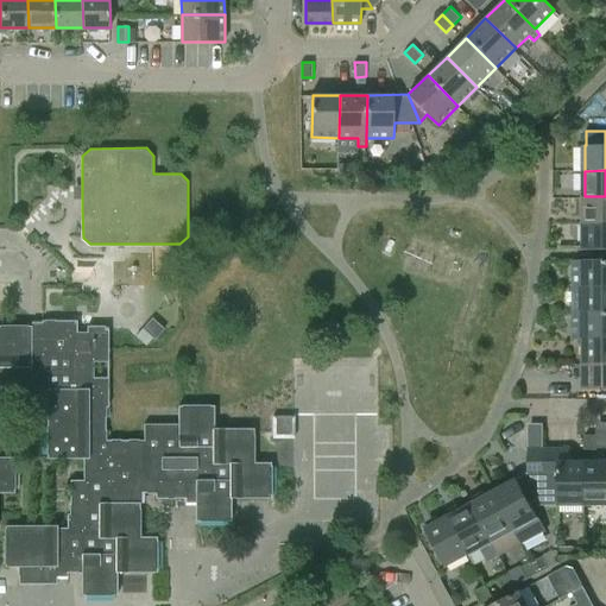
[(605,196),(585,196),(585,222),(605,221),(605,196)]
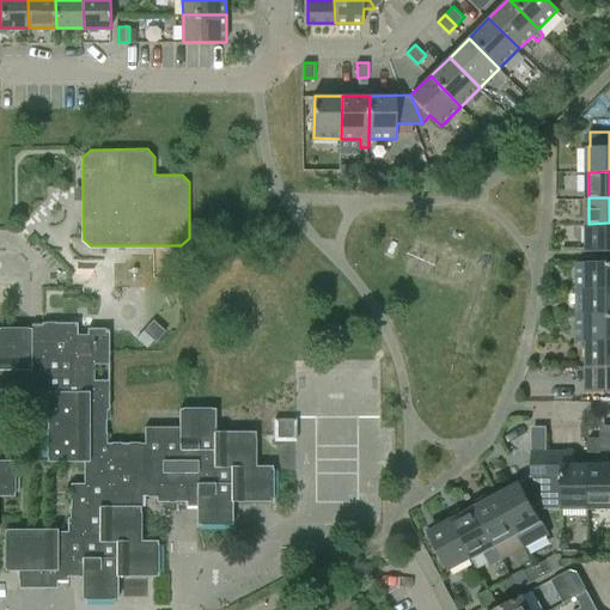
[(609,223),(589,224),(589,250),(609,249),(609,223)]
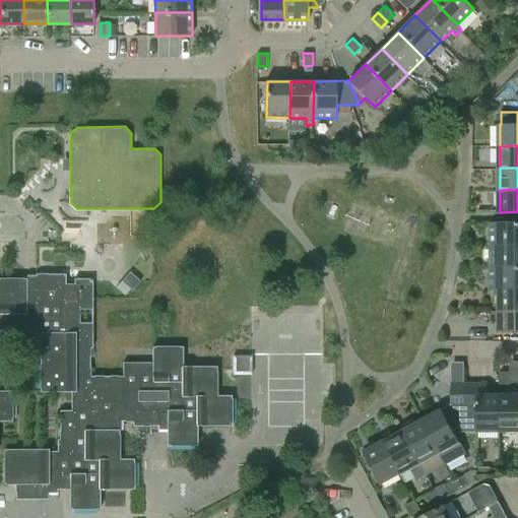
[(517,220),(492,221),(492,244),(517,244),(517,220)]
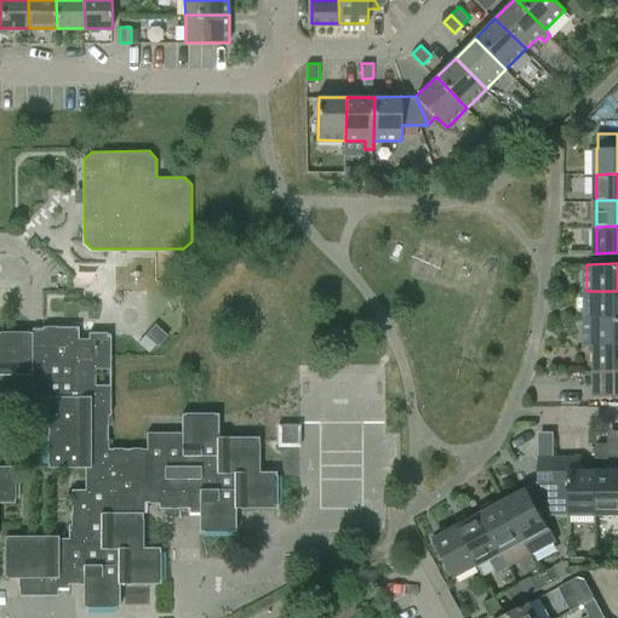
[(617,291),(587,291),(587,318),(617,316),(617,291)]
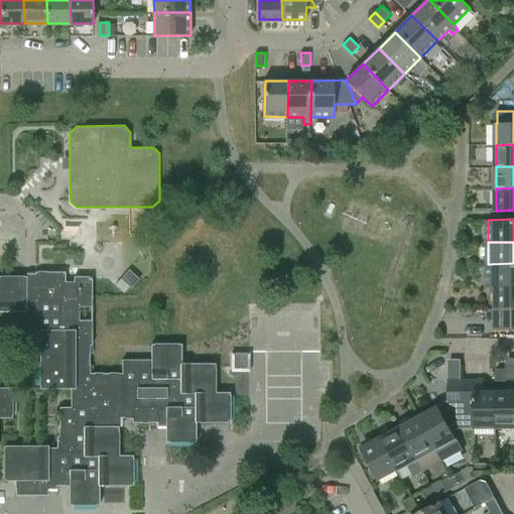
[(513,263),(488,264),(488,287),(496,287),(496,285),(513,285),(513,263)]
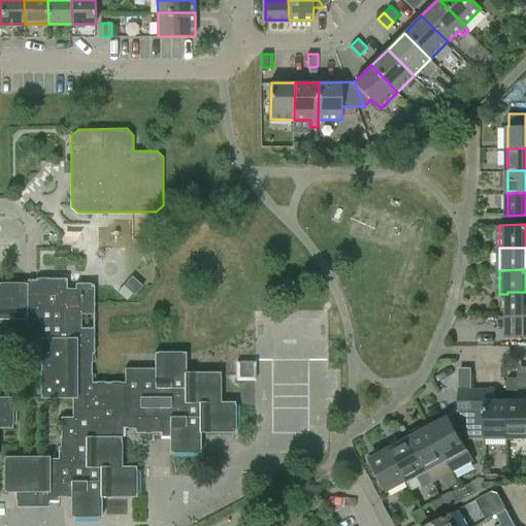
[(144,286),(134,275),(126,285),(136,295),(144,286)]
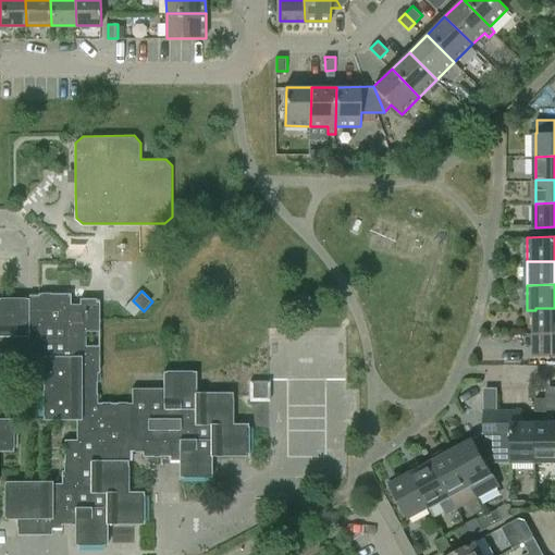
[(0,451),(14,452),(14,419),(0,418),(0,352),(13,353),(13,358),(45,358),(45,420),(78,420),(78,440),(64,440),(64,470),(61,470),(61,483),(53,483),(53,481),(4,480),(4,518),(17,518),(17,534),(53,534),(53,523),(63,523),(75,523),(75,544),(108,544),(108,523),(145,525),(145,491),(128,491),(128,460),(130,451),(142,451),(143,456),(172,456),(180,456),(180,477),(213,477),(213,456),(249,456),(249,423),(234,423),(234,392),(197,391),(197,370),(164,370),(164,386),(133,386),(133,402),(98,402),(98,372),(100,372),(101,298),(81,298),(81,307),(72,307),(72,294),(38,293),(38,299),(29,299),(0,298),(0,451)]
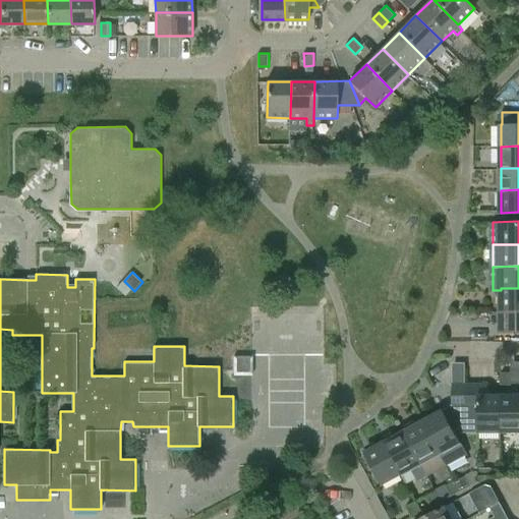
[(518,288),(501,288),(501,290),(501,310),(518,309),(518,288)]
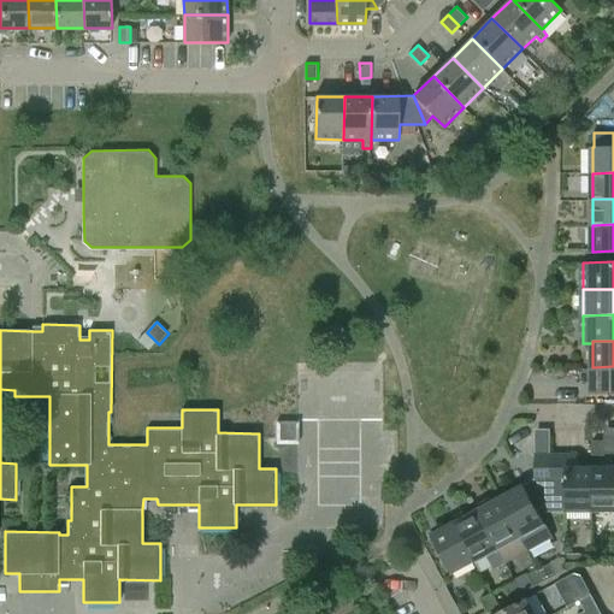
[(613,366),(592,367),(591,394),(613,394),(613,366)]
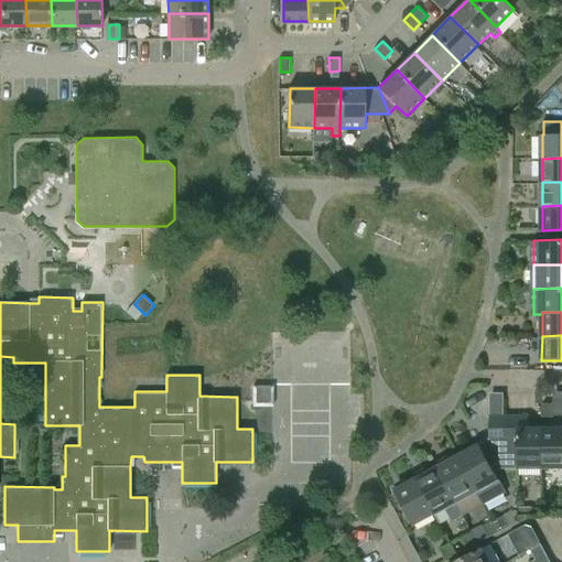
[(254,406),(273,406),(273,385),(254,385),(254,406)]
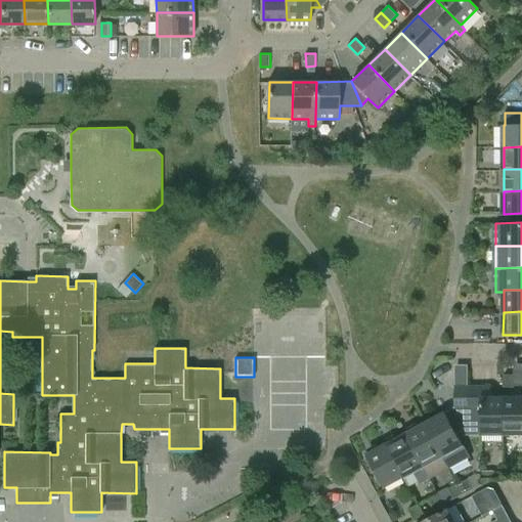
[(516,374),(505,374),(505,385),(516,385),(516,374)]
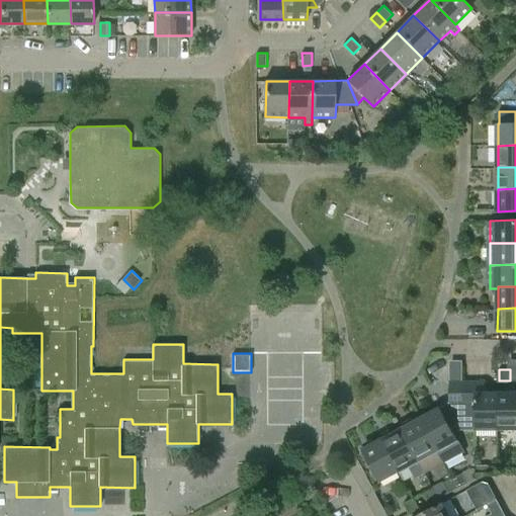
[(477,404),(464,405),(464,380),(451,380),(451,402),(422,417),(439,451),(445,461),(465,450),(452,427),(455,425),(458,429),(477,429),(477,411),(477,404)]
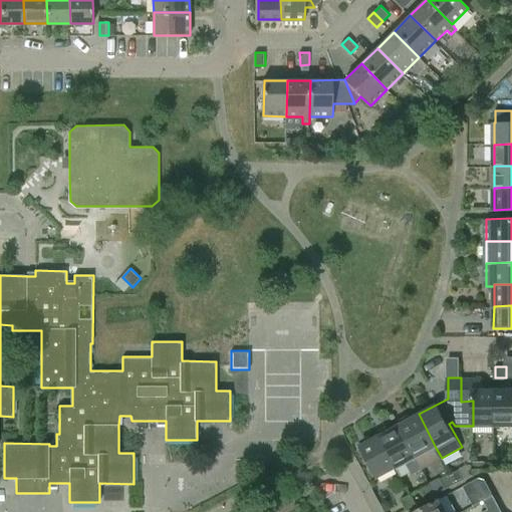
[(473,427),(495,427),(495,389),(483,389),(483,377),(461,377),(461,402),(473,401),(473,408),(473,426),(473,427)]
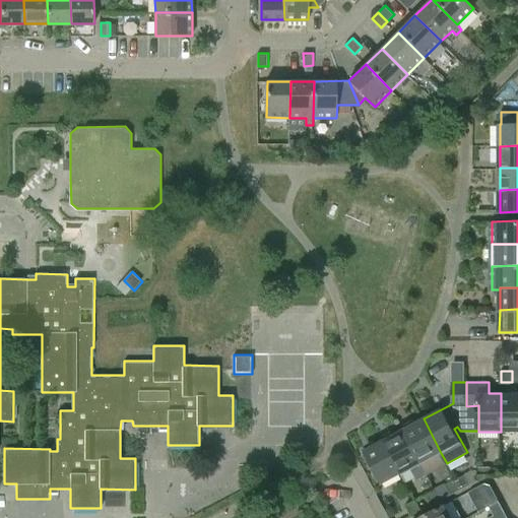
[(517,392),(501,393),(501,432),(517,431),(517,392)]
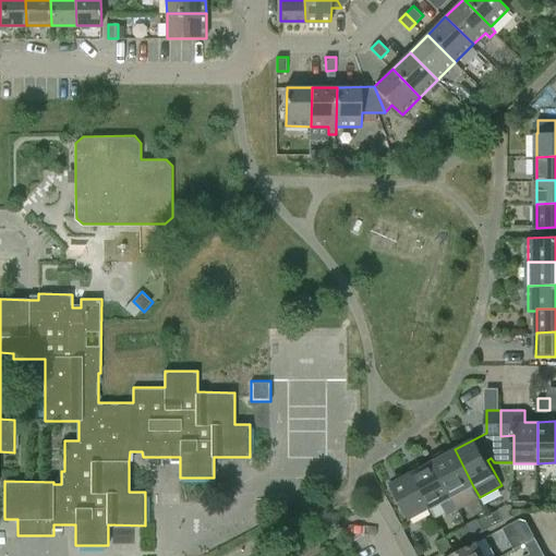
[(455,449),(434,461),(454,497),(459,509),(480,497),(473,486),(455,449)]
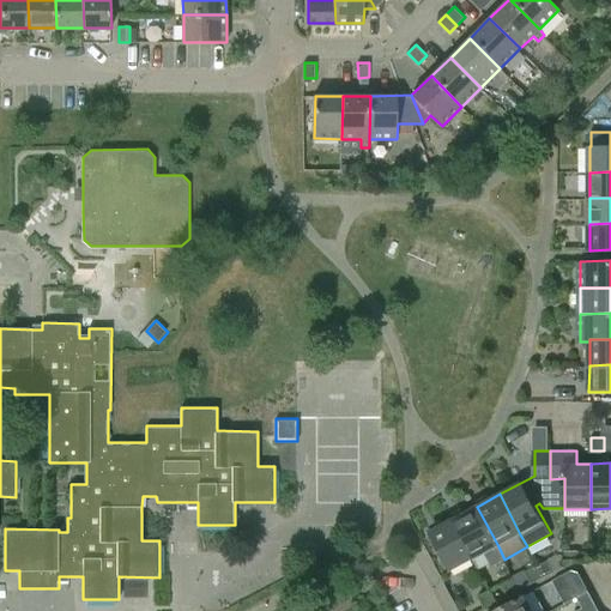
[(477,507),(453,519),(475,558),(481,569),(492,562),(494,564),(504,560),(498,546),(477,507)]
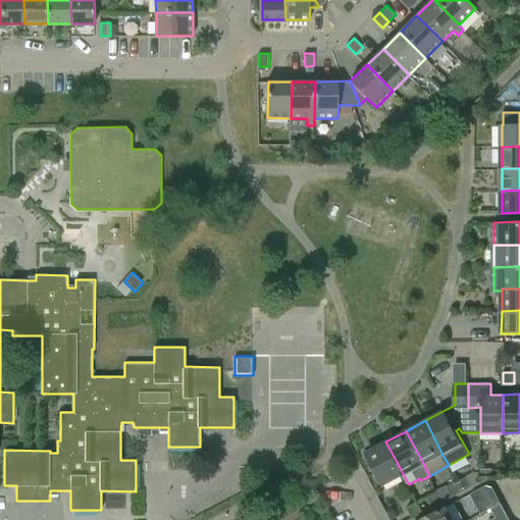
[(404,475),(385,442),(366,453),(384,486),(404,475)]
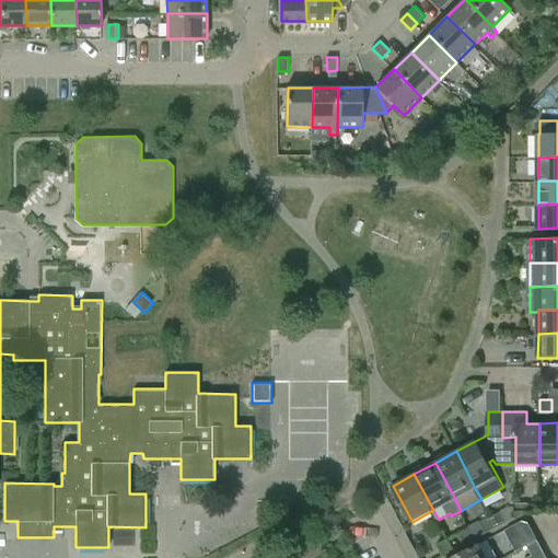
[(490,516),(497,527),(507,522),(501,511),(490,516)]
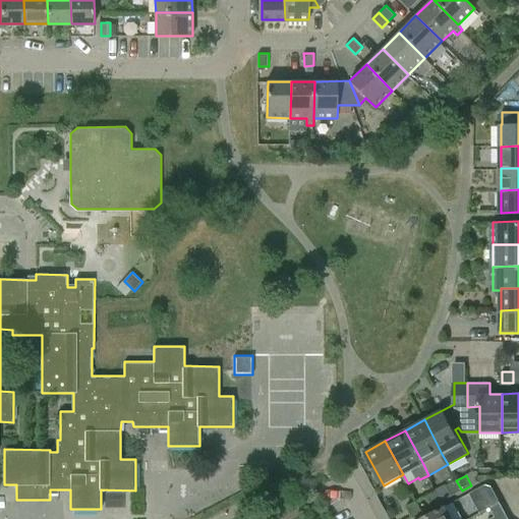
[(456,480),(438,491),(443,501),(462,491),(456,480)]
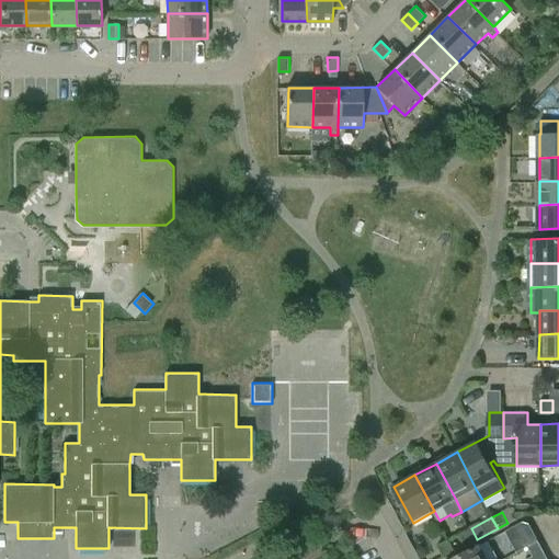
[(523,521),(517,524),(508,529),(518,550),(528,545),(539,539),(531,524),(523,521)]
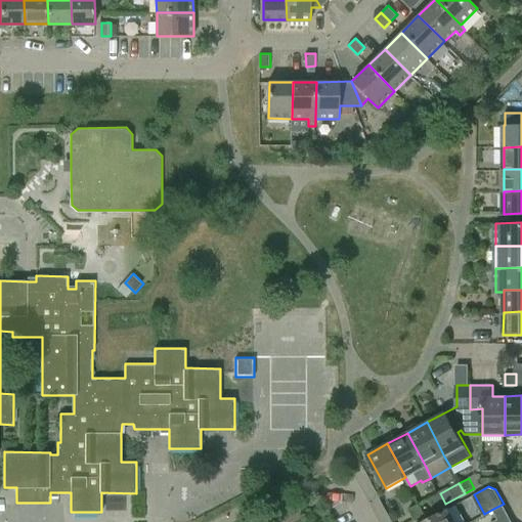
[(440,493),(430,498),(435,509),(445,504),(440,493)]
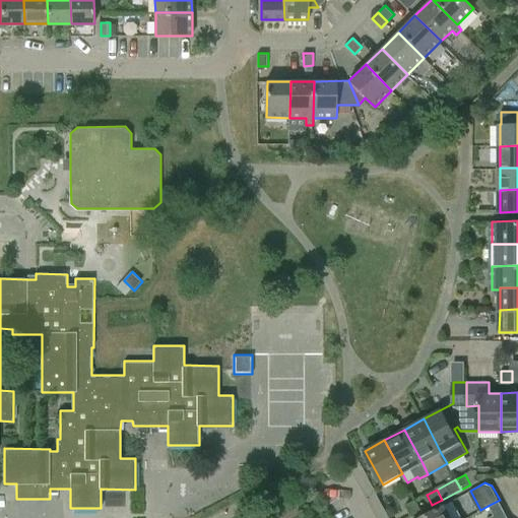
[(294,499),(274,509),(278,517),(287,517),(301,511),(294,499)]
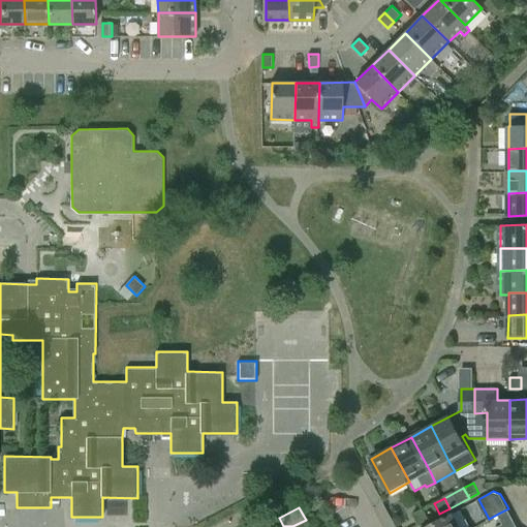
[(429,519),(424,508),(415,513),(421,523),(429,519)]
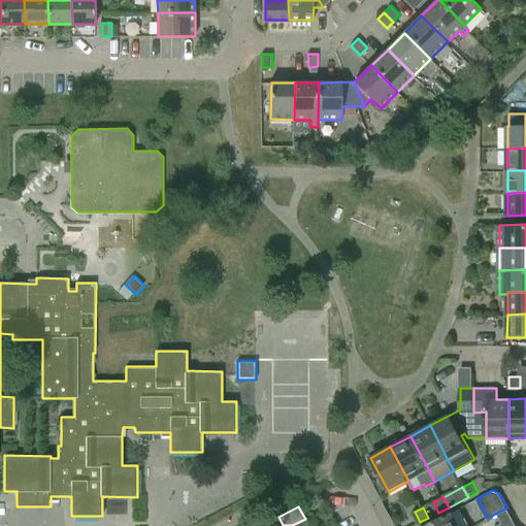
[(507,507),(497,513),(502,522),(513,517),(507,507)]
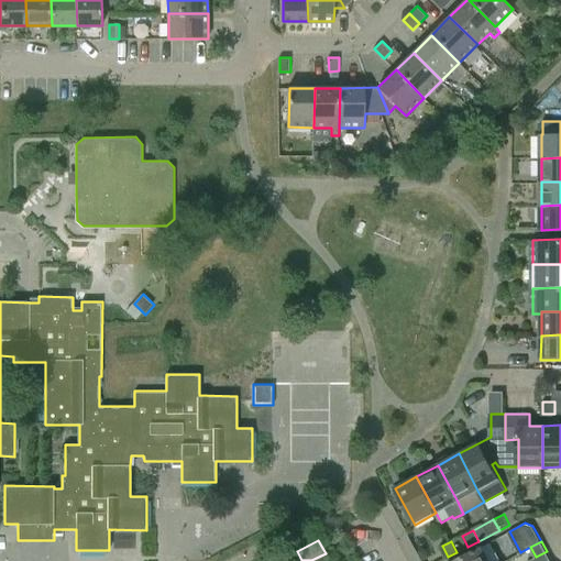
[(490,560),(482,546),(453,560),(490,560)]
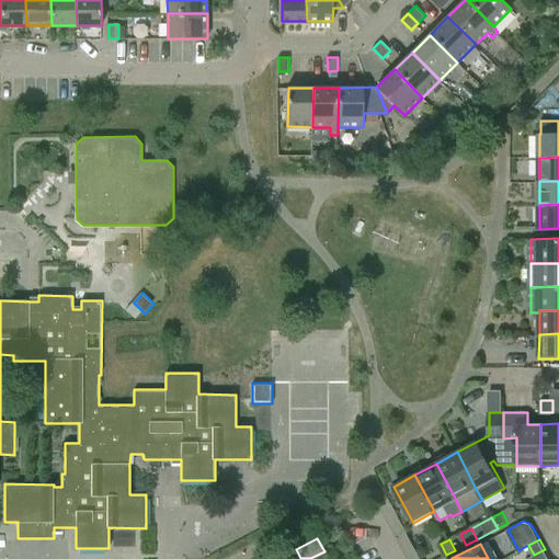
[(299,558),(295,549),(276,558),(299,558)]
